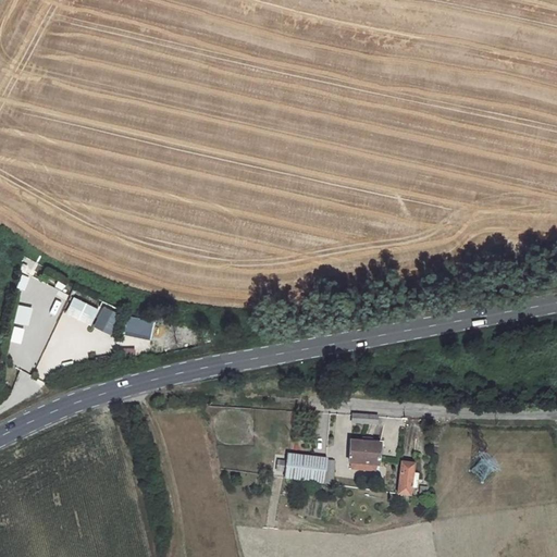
[(26,289),(28,276),(20,275),(17,288),(26,289)]
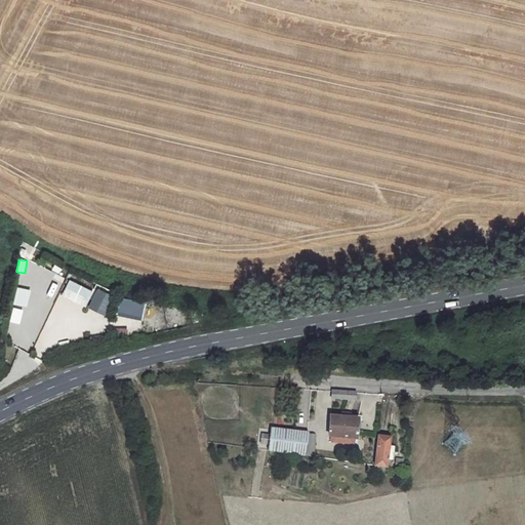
[(40,269),(36,281),(61,290),(65,278),(40,269)]
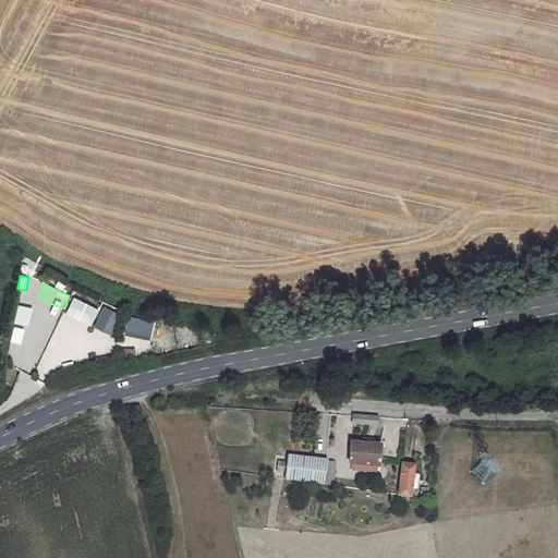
[(64,314),(91,327),(98,310),(73,296),(64,314)]
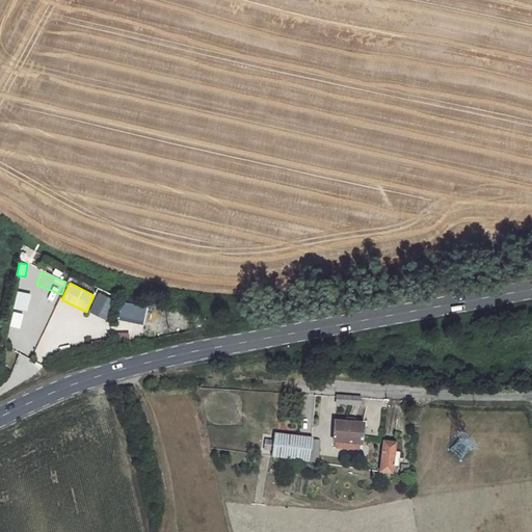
[(27,311),(30,294),(17,291),(14,309),(27,311)]
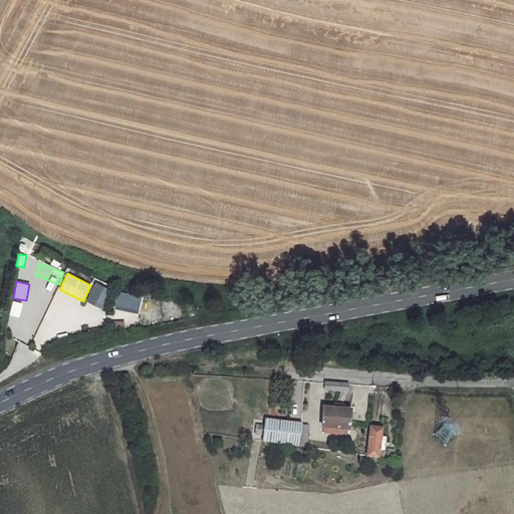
[(93,282),(85,302),(102,309),(110,289),(93,282)]
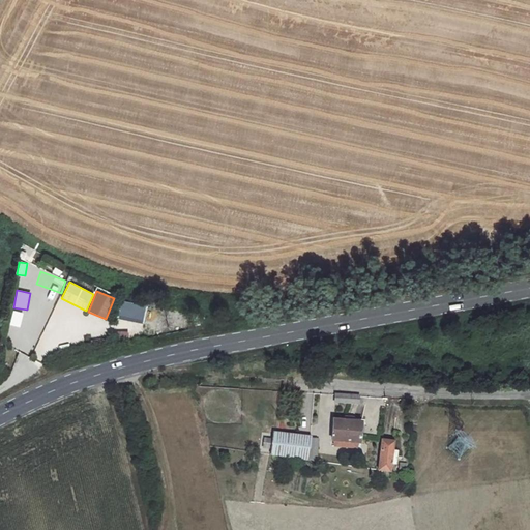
[(117,342),(128,342),(128,333),(117,332),(117,342)]
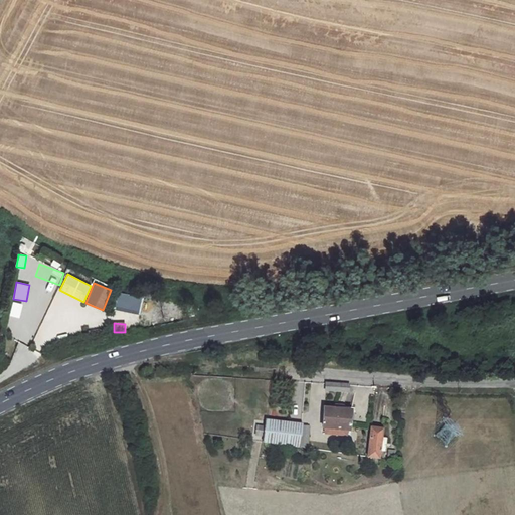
[(329,383),(328,391),(348,392),(349,384),(329,383)]
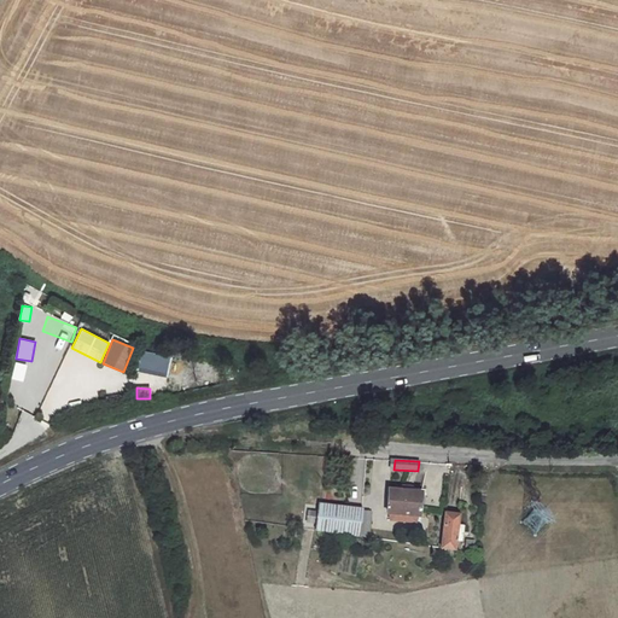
[(391,494),(388,522),(421,525),(425,499),(391,494)]
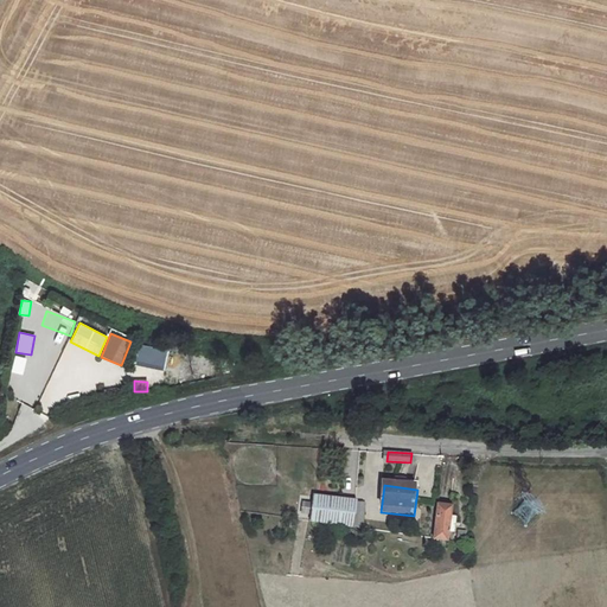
[(319,503),(315,529),(364,536),(369,510),(319,503)]
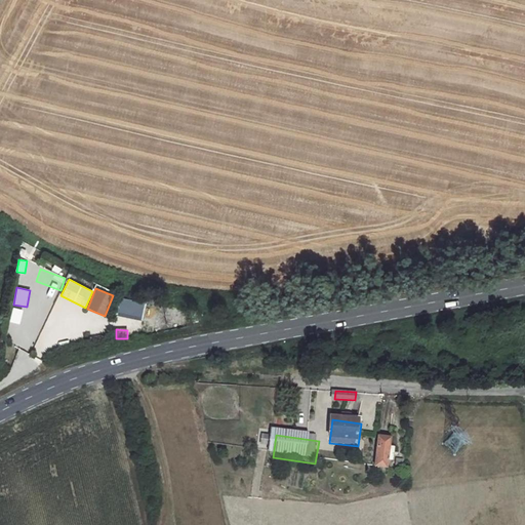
[(398,453),(392,452),(393,448),(379,446),(377,472),(390,474),(391,468),(397,468),(398,453)]
